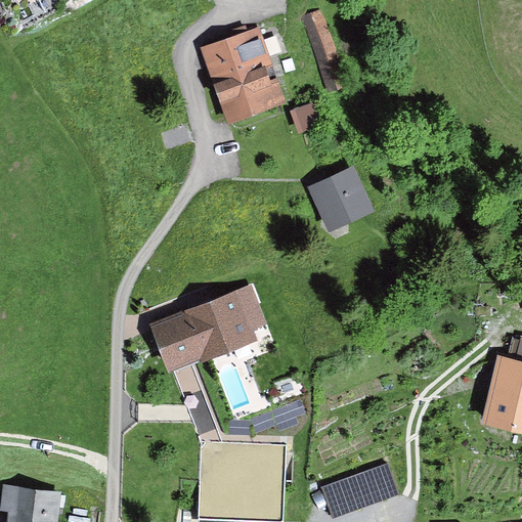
[(320,8),(300,19),(316,90),(338,85),(320,8)]
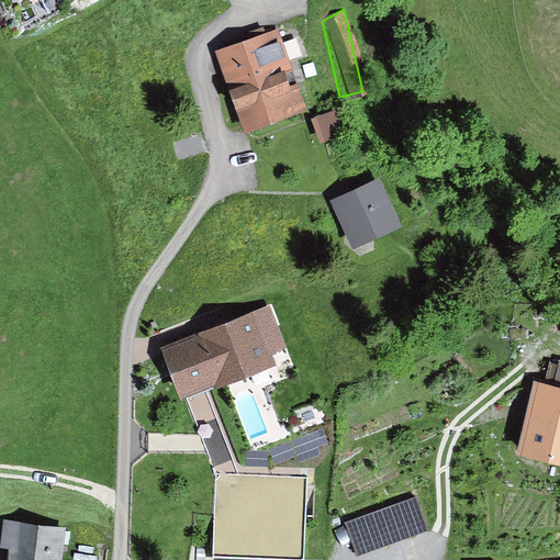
[(272,37),(211,55),(233,132),(294,114),(286,81),(272,37)]
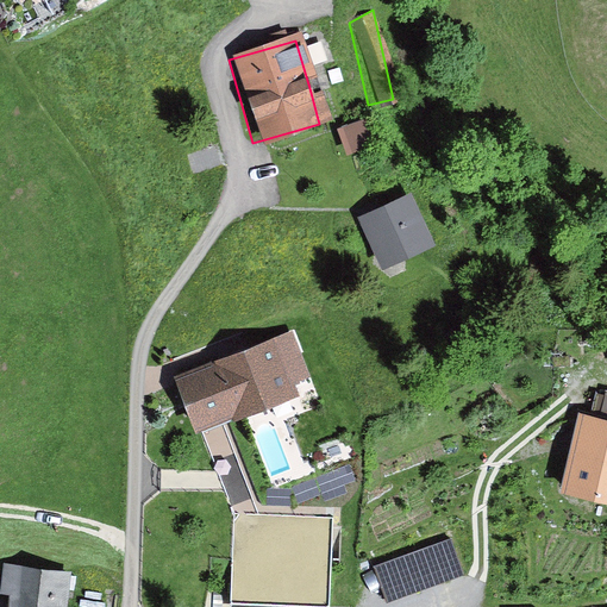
[(371,146),(362,119),(338,127),(348,155),(371,146)]
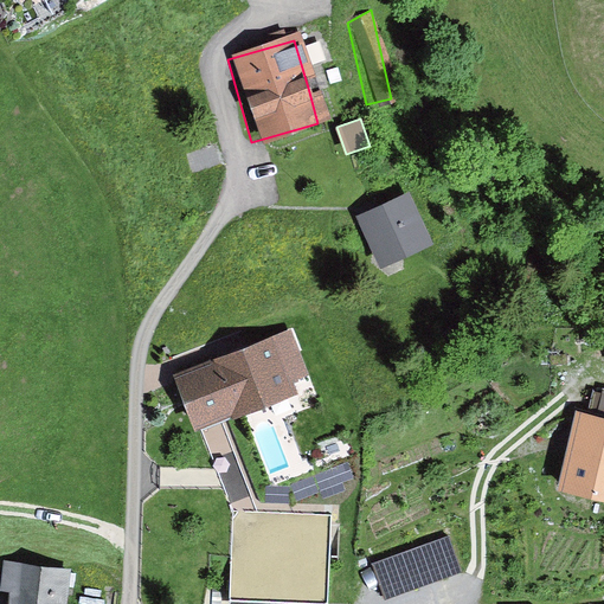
[(410,192),(355,213),(376,263),(430,242),(410,192)]
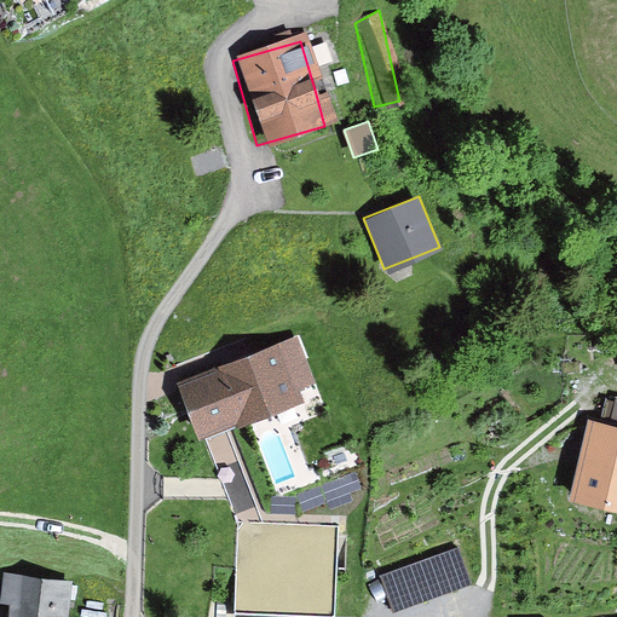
[(199,438),(318,391),(297,330),(176,382),(199,438)]
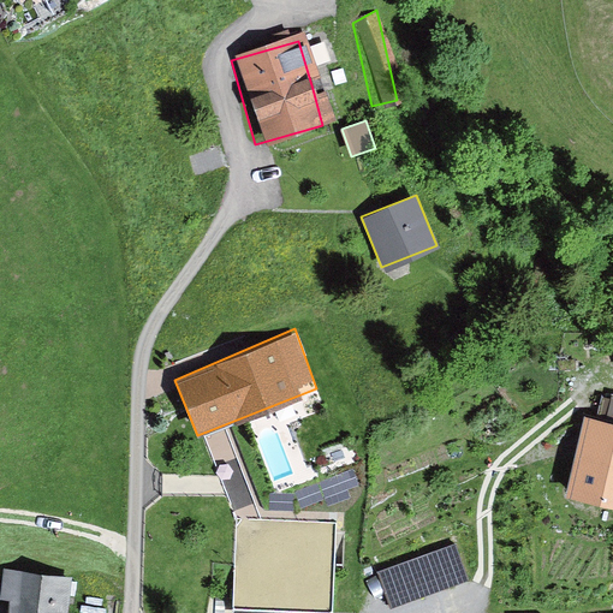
[(612,396),(611,396),(605,423),(589,420),(570,504),(612,512),(612,396)]
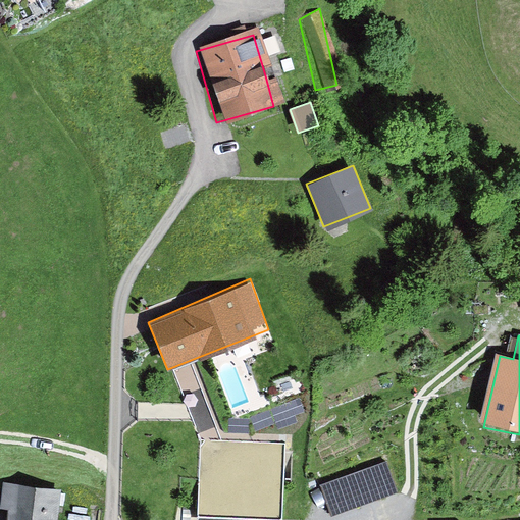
[(385,460),(318,484),(330,517),(397,492),(385,460)]
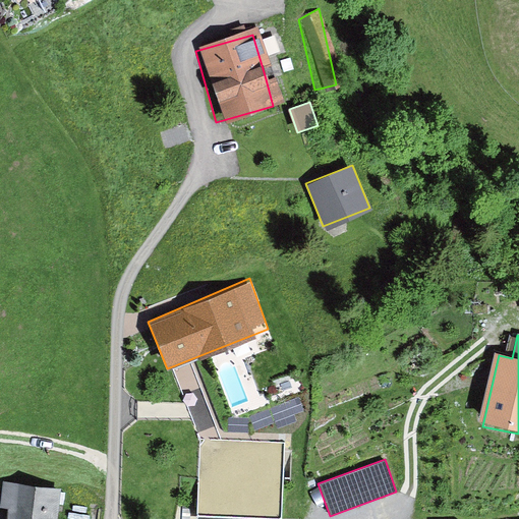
[(0,518),(46,518),(50,487),(3,481),(0,502),(0,518)]
